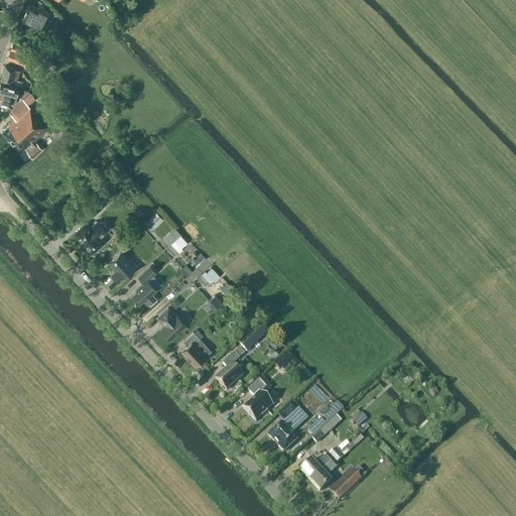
[(37,6),(36,8),(29,5),(21,21),(41,30),(46,33),(52,21),(47,18),(49,13),(49,12),(47,11),(37,6)]
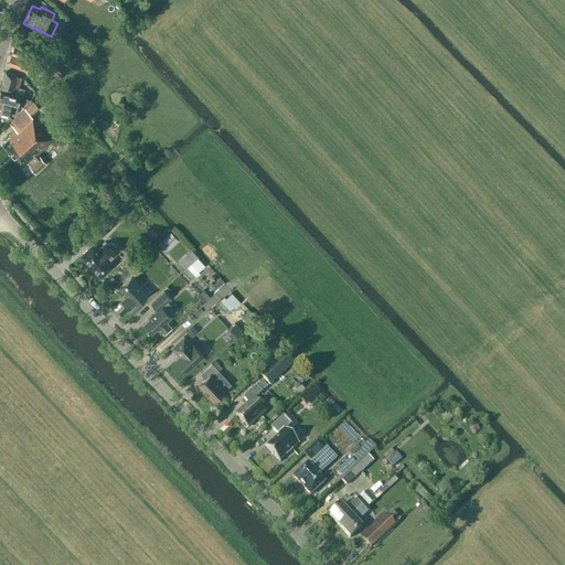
[(14,46),(11,55),(23,60),(27,51),(14,46)]
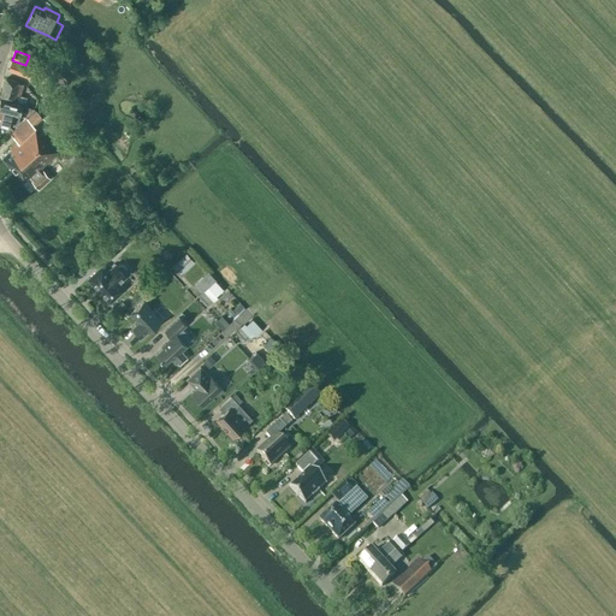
[(29,77),(33,69),(12,61),(9,70),(29,77)]
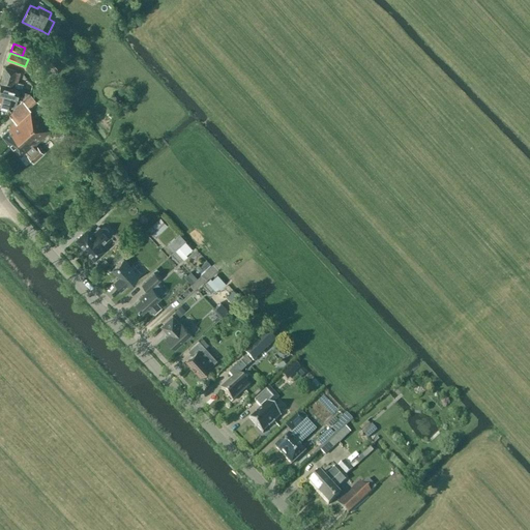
[(11,86),(12,82),(17,83),(20,72),(16,71),(17,70),(4,67),(0,83),(11,86)]
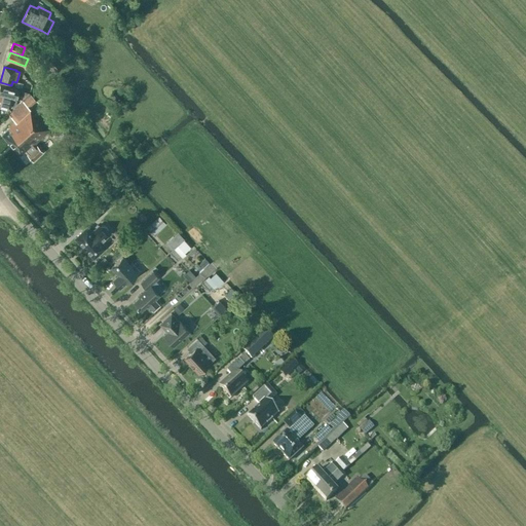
[(0,105),(9,108),(10,104),(14,105),(19,90),(0,84),(0,105)]
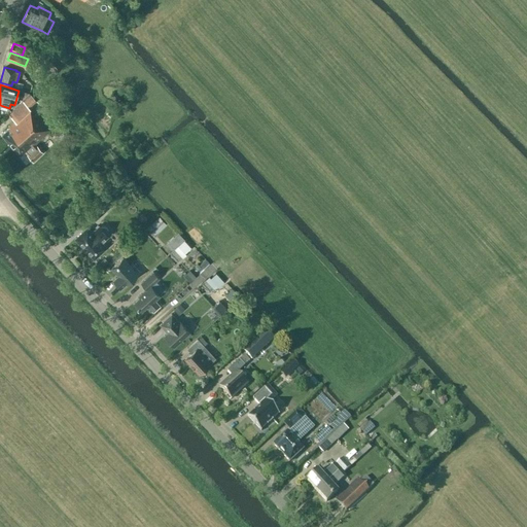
[(33,100),(29,96),(8,114),(14,120),(8,127),(9,128),(2,135),(20,154),(25,151),(33,161),(42,152),(37,145),(34,147),(33,145),(50,129),(36,113),(35,114),(27,106),(33,100)]
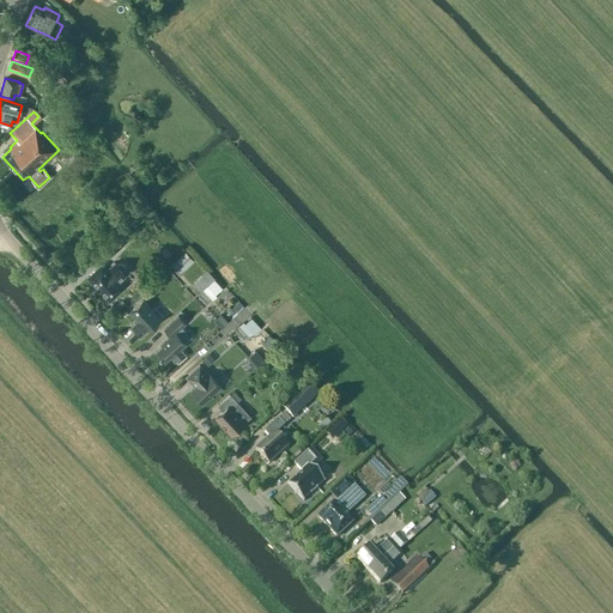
[(122,236),(104,253),(109,259),(127,241),(122,236)]
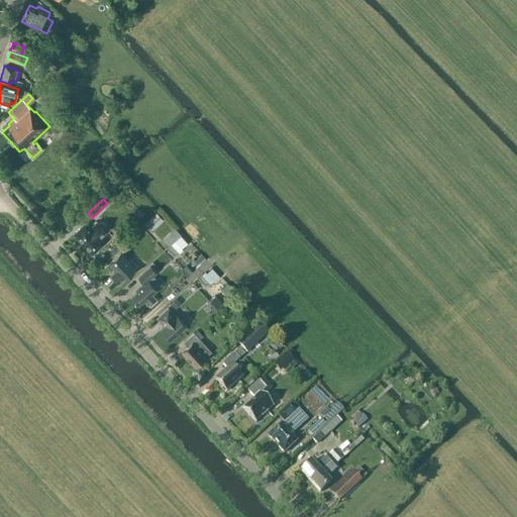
[(144,222),(151,230),(163,219),(156,212),(144,222)]
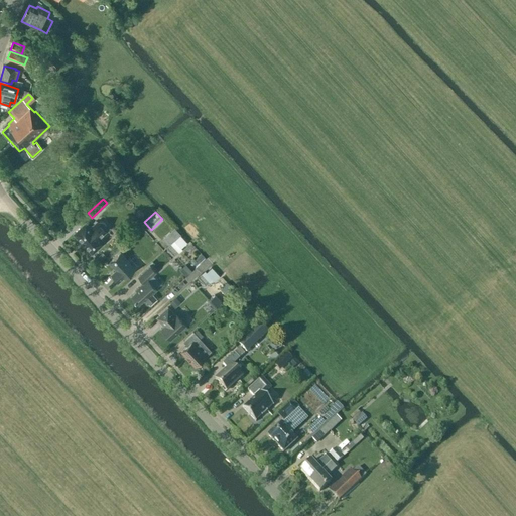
[(90,227),(86,222),(74,233),(81,241),(80,241),(85,246),(92,253),(104,242),(99,237),(106,231),(105,230),(106,228),(106,226),(105,224),(104,223),(102,222),(100,222),(98,222),(97,221),(90,227)]
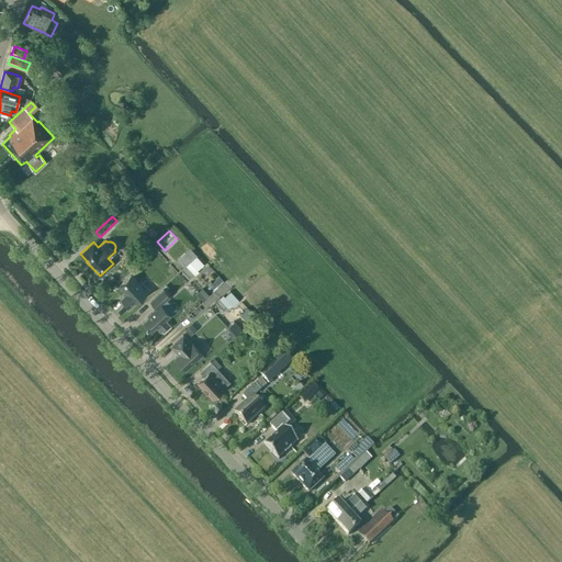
[(186,266),(194,274),(199,271),(197,270),(203,263),(197,256),(186,266)]
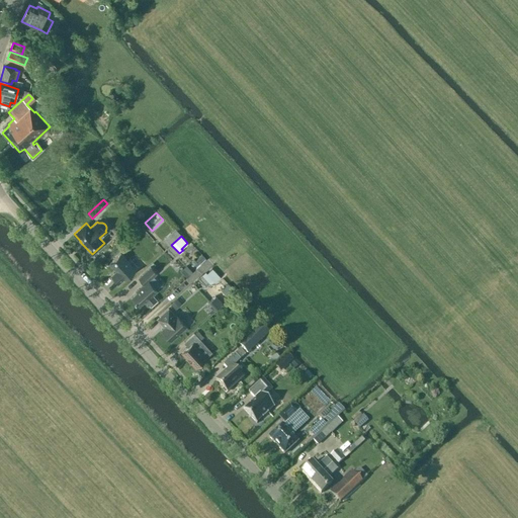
[(109,263),(116,271),(116,273),(113,273),(111,275),(118,283),(123,279),(124,280),(138,267),(130,259),(127,261),(120,253),(109,263)]
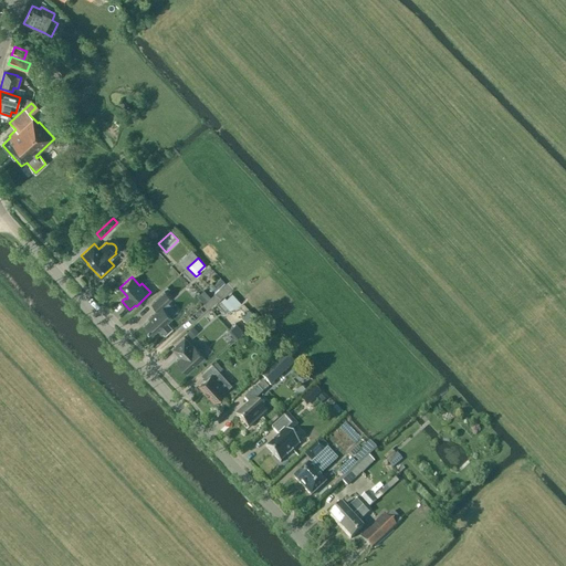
[(165,292),(152,303),(157,310),(148,317),(149,318),(144,325),(152,334),(158,328),(159,329),(159,328),(165,335),(171,328),(167,323),(171,317),(161,306),(170,299),(165,292)]
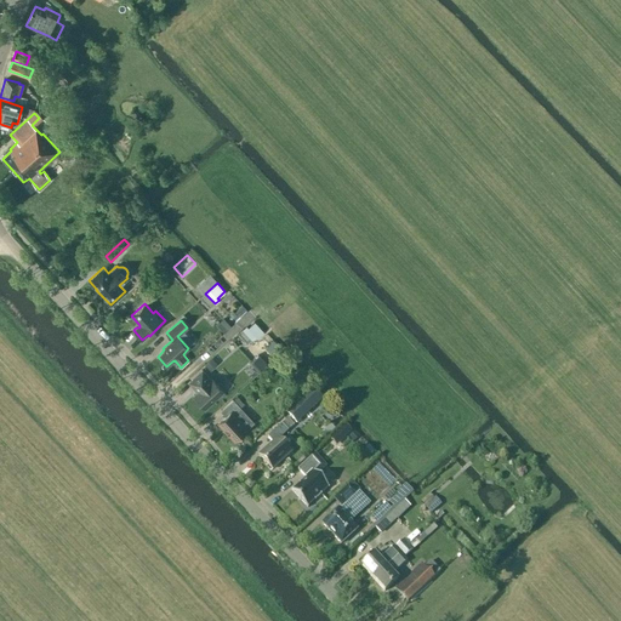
[(220,328),(224,332),(231,325),(227,322),(220,328)]
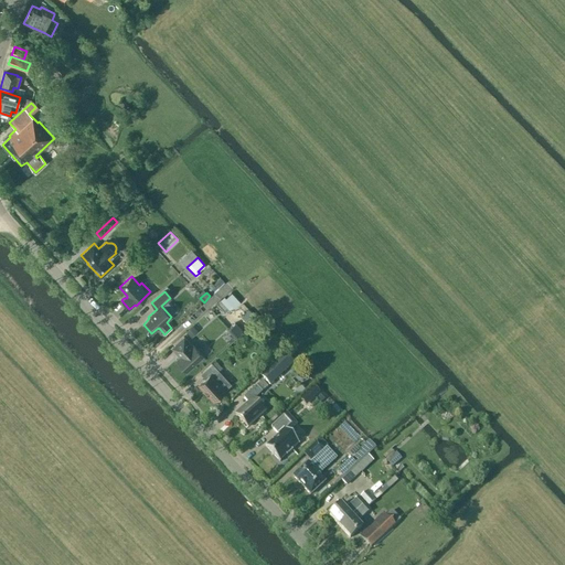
[(232,306),(234,308),(240,302),(232,292),(225,298),(224,296),(220,300),(228,309),(232,306)]
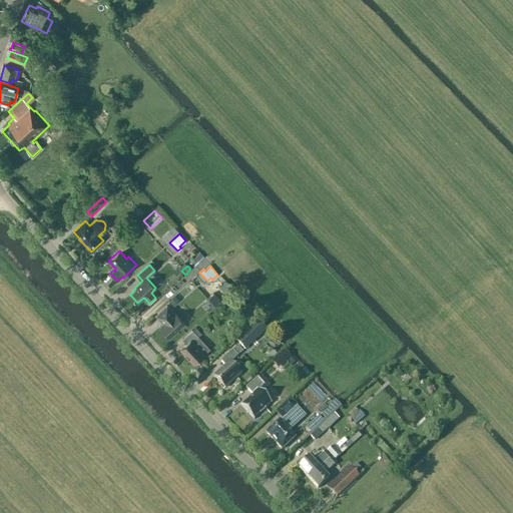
[(214,300),(218,292),(212,289),(208,297),(214,300)]
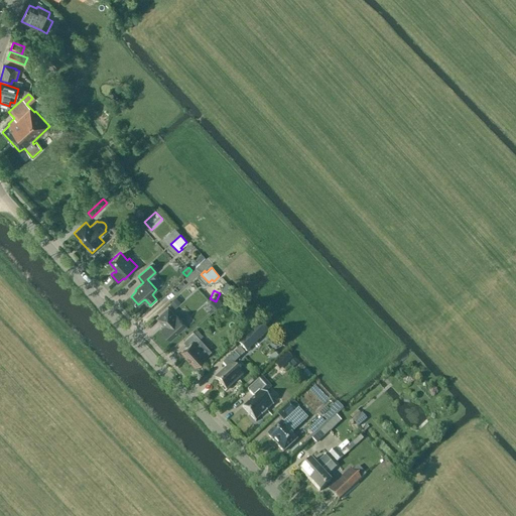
[(169,302),(174,307),(180,302),(175,296),(169,302)]
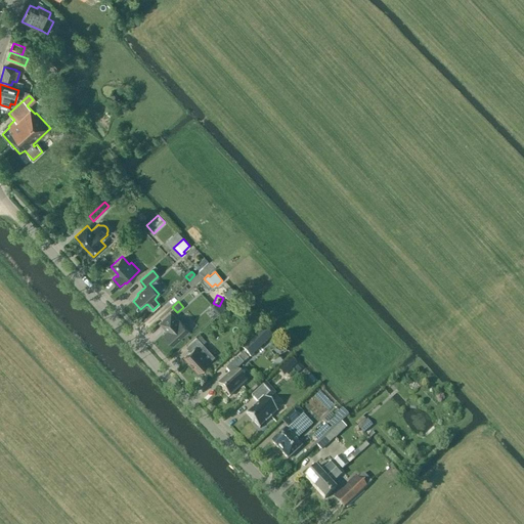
[(173,345),(188,331),(178,319),(178,320),(171,312),(160,322),(167,331),(163,334),(173,345)]
